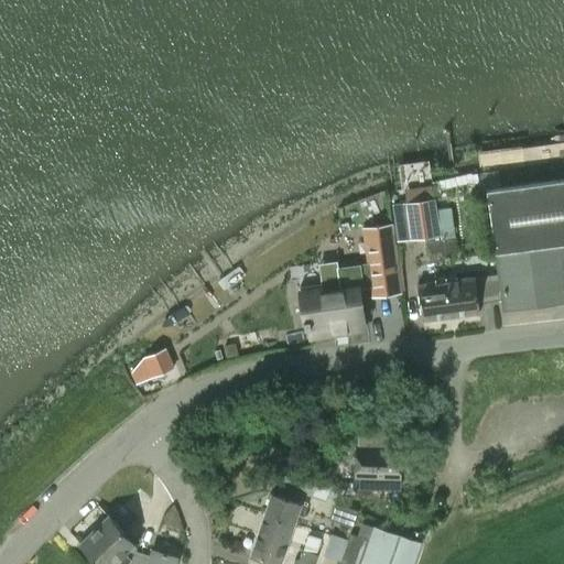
[(495,252),(496,252),(503,310),(563,300),(563,264),(561,242),(563,241),(563,179),(486,190),(495,252)]
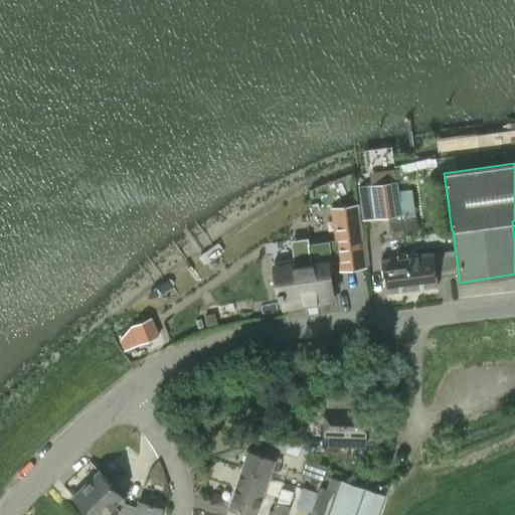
[(396,181),(358,186),(363,220),(379,218),(401,215),(401,217),(390,218),(392,234),(404,233),(404,232),(399,191),(397,191),(396,181)]
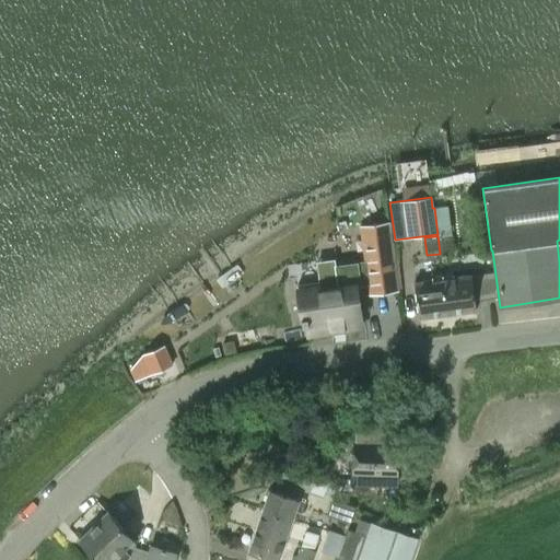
[(434,208),(440,253),(453,252),(451,234),(446,207),(434,208)]
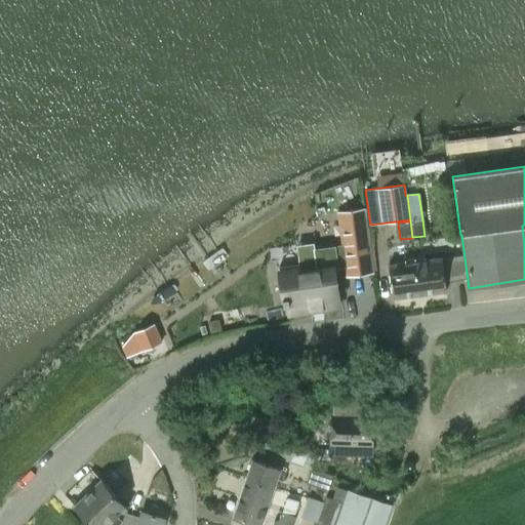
[(347,276),(373,273),(364,209),(337,213),(347,276)]
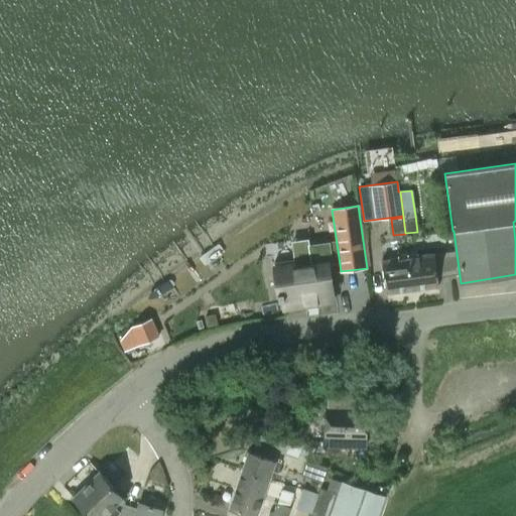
[(408,253),(412,289),(438,286),(434,253),(418,255),(418,252),(408,253)]
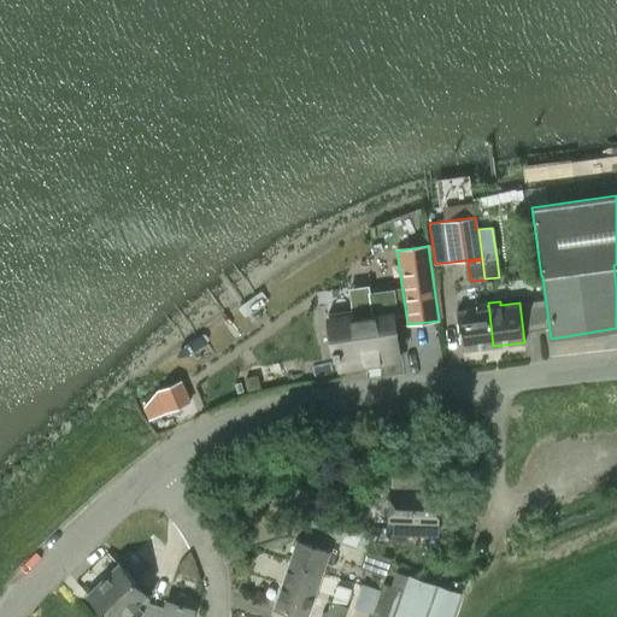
[(457,311),(462,351),(493,346),(488,303),(475,305),(476,309),(457,311)]
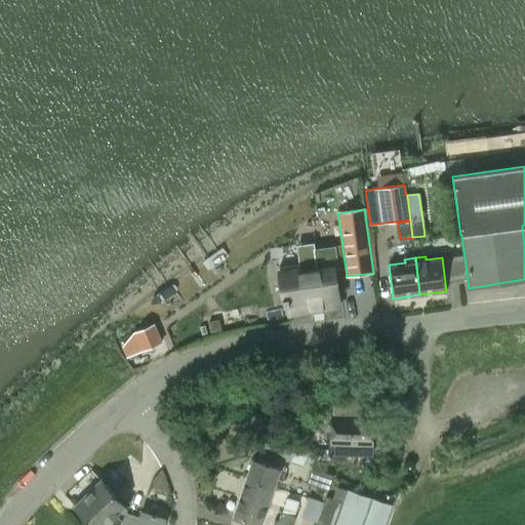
[(288,304),(289,313),(338,306),(333,268),(300,273),(299,265),(279,268),(284,305),(288,304)]
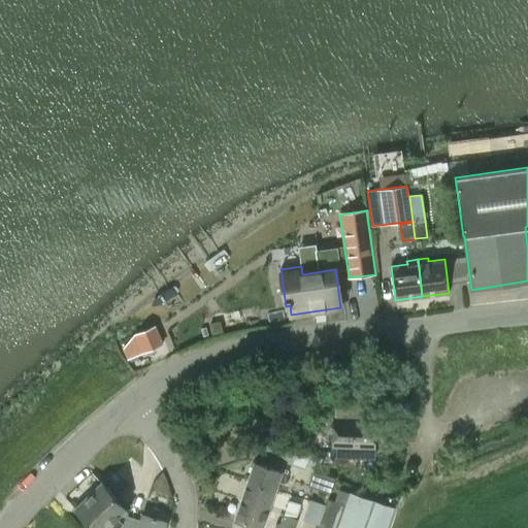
[(333,448),(374,449),(375,419),(333,417),(333,448)]
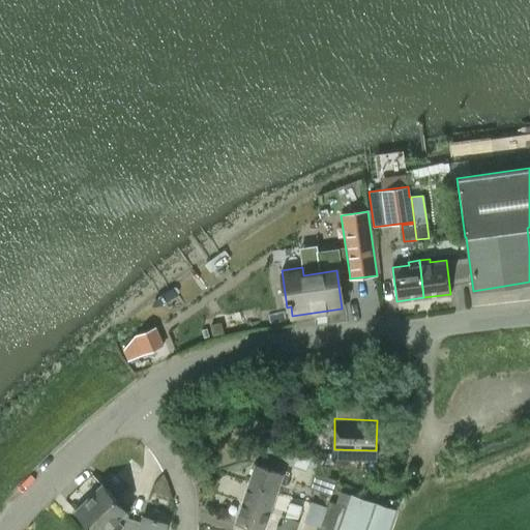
[(301,445),(271,435),(264,455),(306,470),(312,452),(299,448),(301,445)]
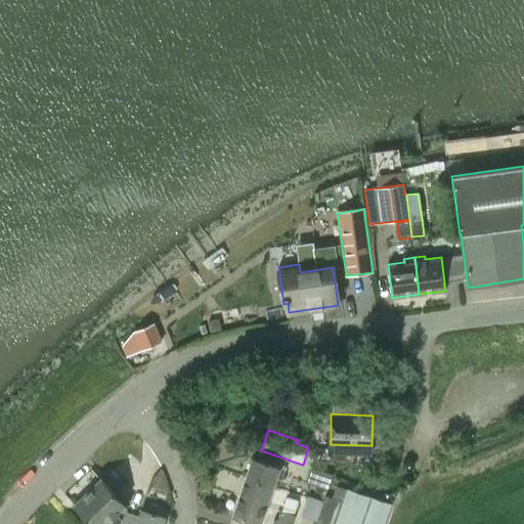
[(246,477),(245,477),(272,486),(276,477),(281,479),(285,469),(253,457),(246,477)]
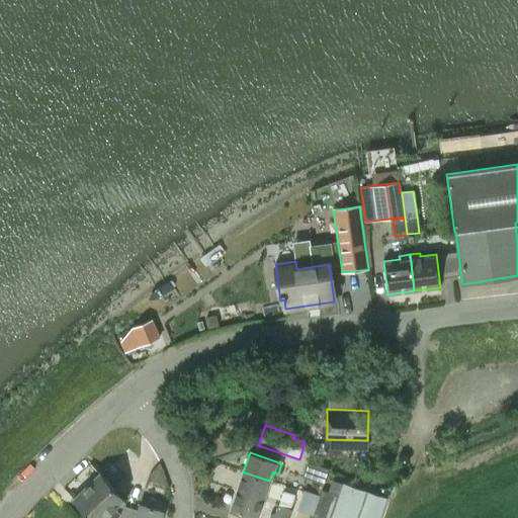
[(330,467),(313,462),(308,476),(326,482),(330,467)]
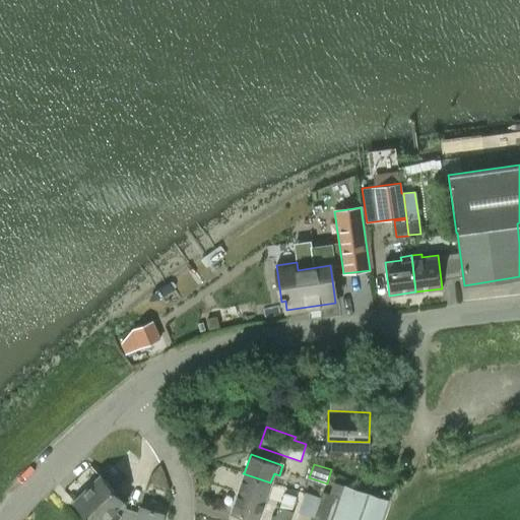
[(238,493),(264,503),(270,482),(243,473),(237,493),(238,493)]
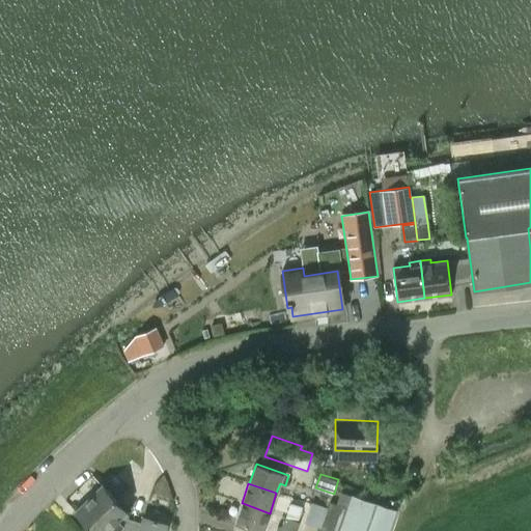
[(75,510),(93,530),(104,530),(109,526),(113,530),(115,530),(124,524),(121,521),(118,518),(126,510),(102,484),(75,510)]
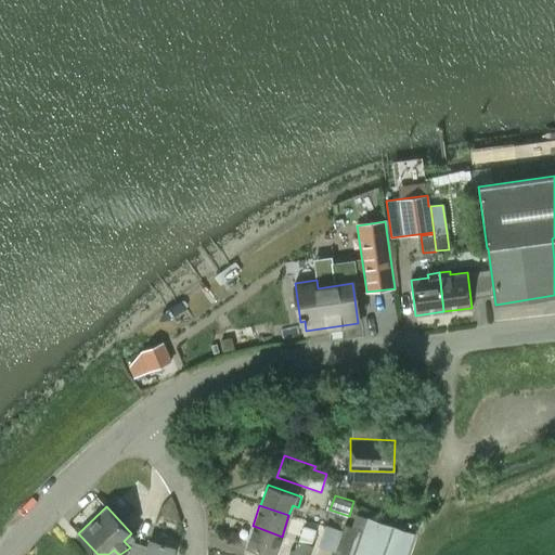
[(334,553),(333,554),(407,554),(414,534),(356,514),(351,527),(344,525),(341,530),(326,525),(318,546),(334,553)]
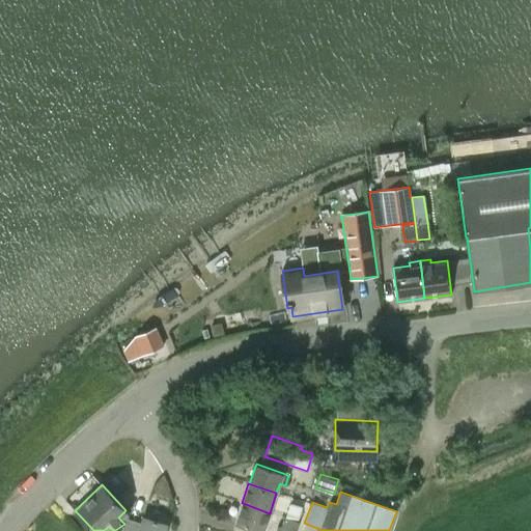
[(243,503),(235,523),(260,530),(262,530),(270,513),(243,503)]
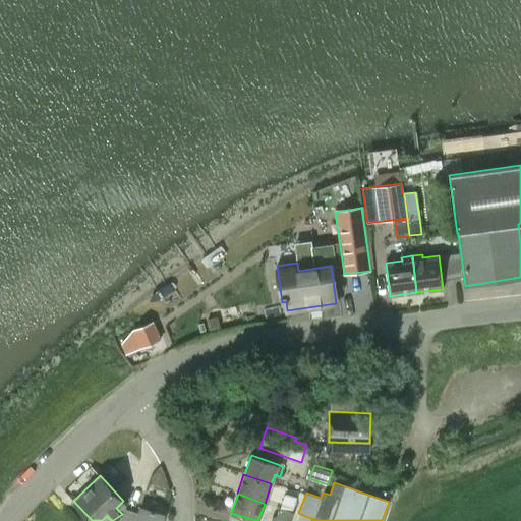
[(284,494),(280,508),(292,513),(297,498),(284,494)]
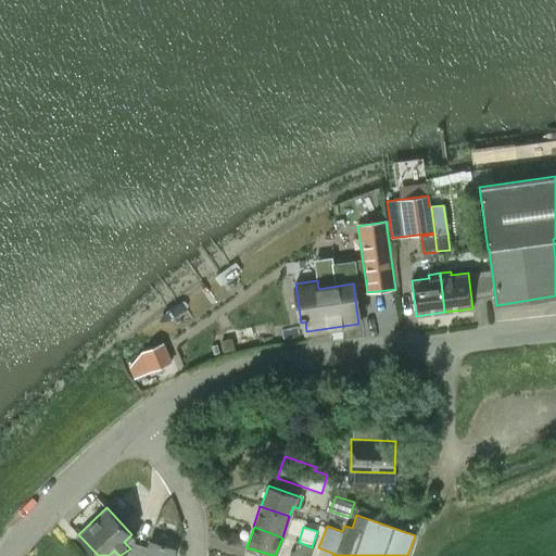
[(118,555),(114,551),(109,555),(144,555),(148,547),(130,542),(127,545),(130,548),(121,555),(118,555)]
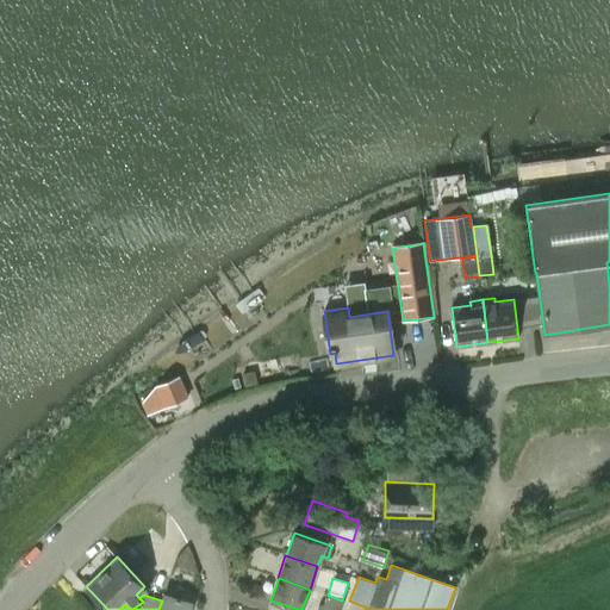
[(162,601),(159,609),(188,609),(192,602),(165,595),(162,601)]
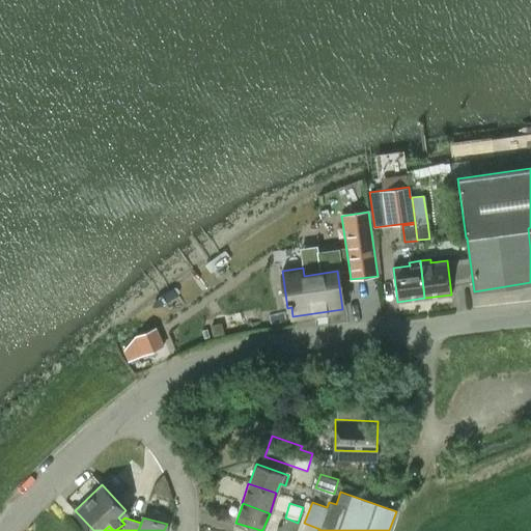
[(296,530),(299,523),(298,523),(285,518),(282,525),(279,527),(277,527),(275,530),(296,530)]
